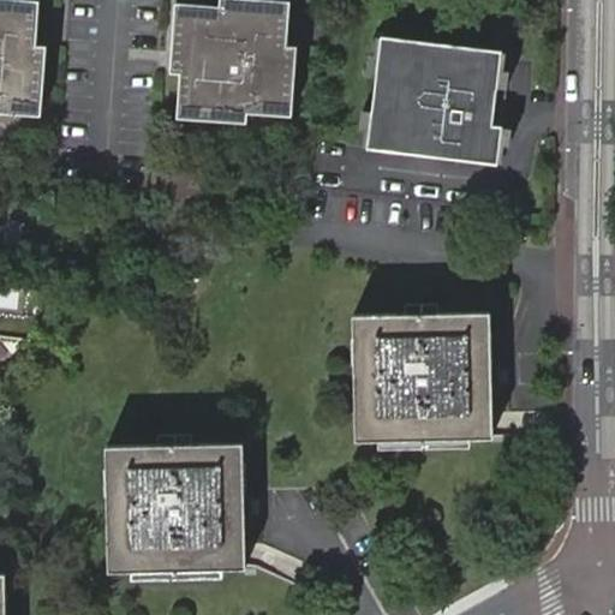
[(181,54),(186,3),(178,1),(171,71),(183,72),(195,73),(197,55),(181,54)]
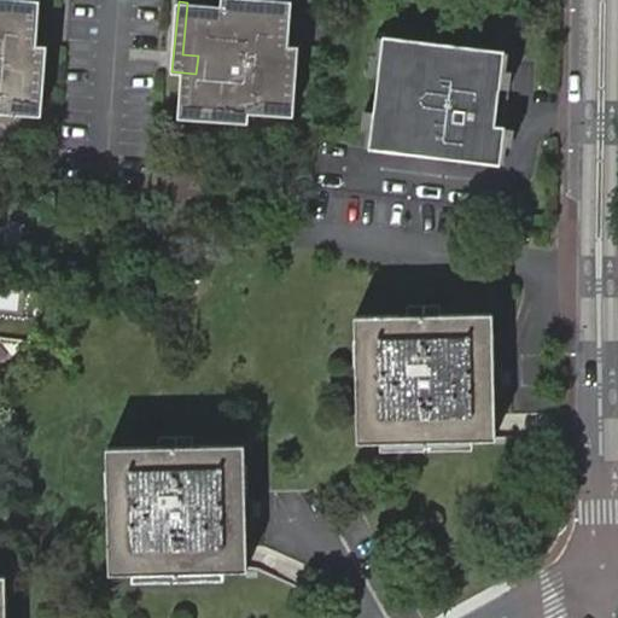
[(222,6),(187,3),(182,54),(198,56),(196,74),(184,73),(179,117),(250,123),(251,112),(295,116),(298,44),(290,44),(292,7),(222,1),(222,6)]
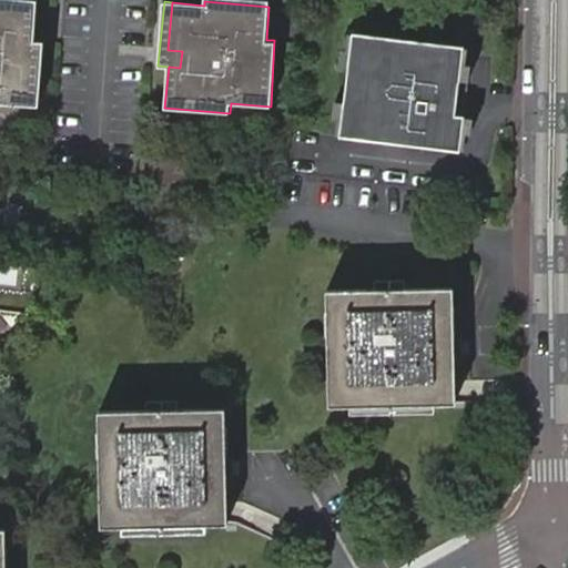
[(0,102),(37,107),(41,42),(33,42),(34,8),(0,4),(0,102)]
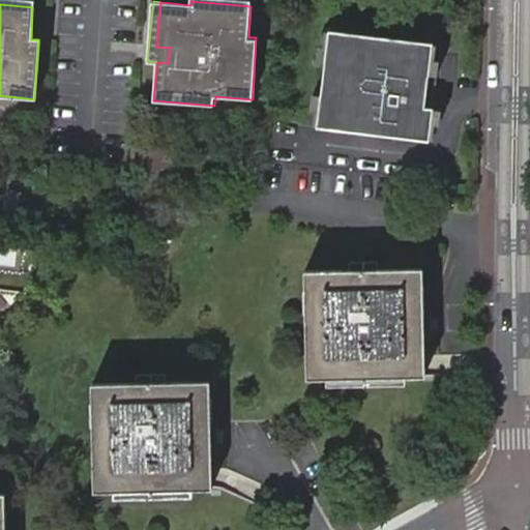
[(433,42),(328,30),(316,126),(429,141),(433,109),(433,108),(424,107),(429,75),(433,42)]
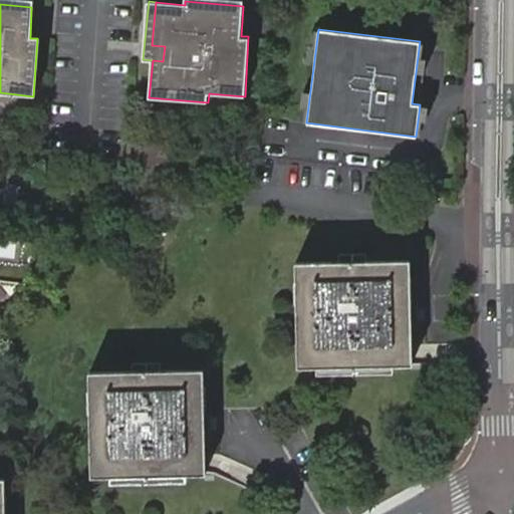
[(423,73),(416,72),(412,103),(420,104),(420,105),(422,105),(423,73)]
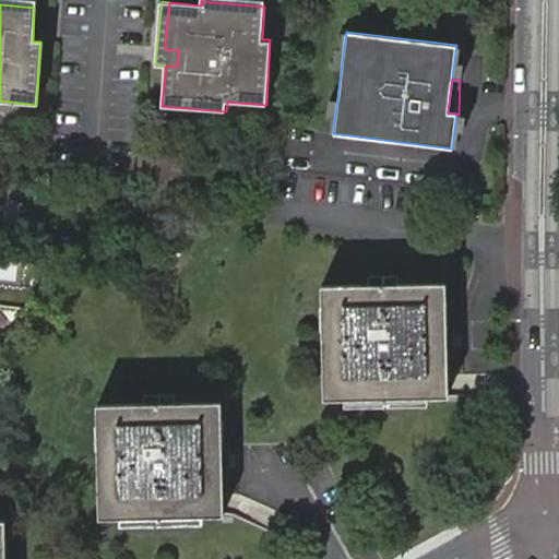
[(450,180),(449,190),(458,191),(459,181),(450,180)]
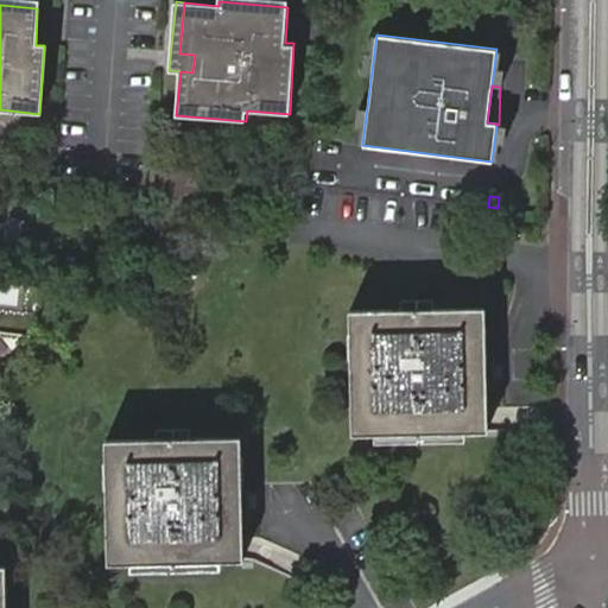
[(483,308),(348,312),(352,434),(488,430),(483,308)]
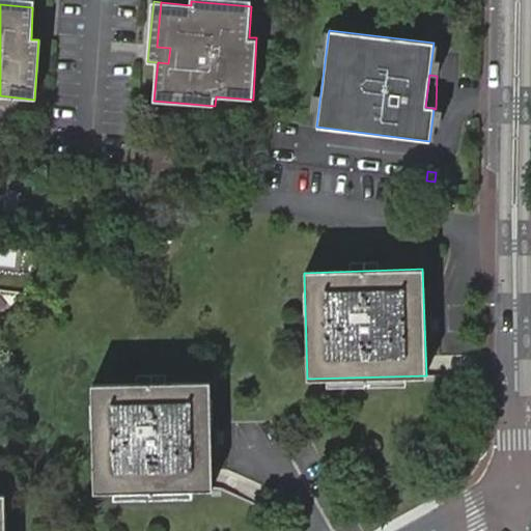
[(94,493),(211,490),(208,382),(91,385),(94,493)]
